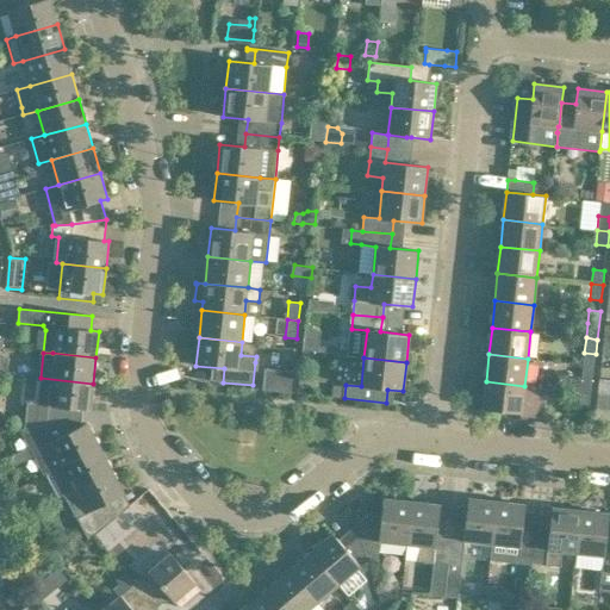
[(262,390),(291,393),(293,372),(265,368),(262,390)]
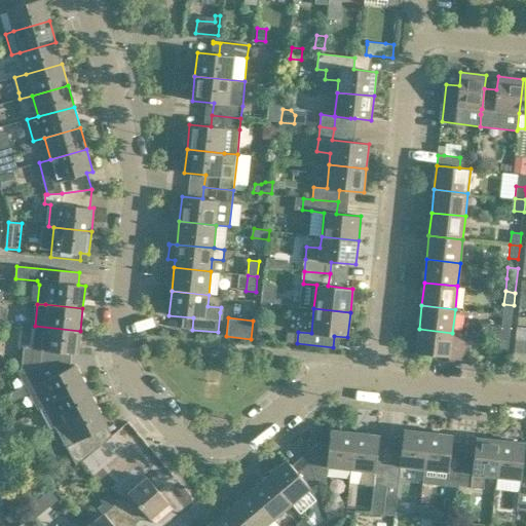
[(512,326),(501,325),(500,338),(510,339),(512,326)]
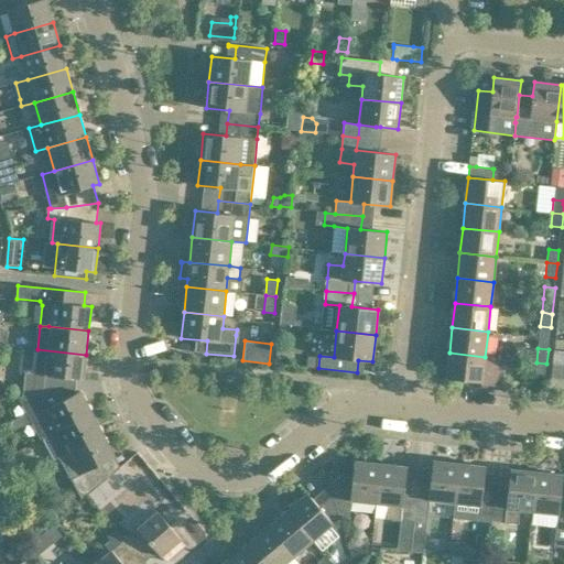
[(84,379),(86,355),(38,349),(35,369),(31,372),(24,371),(22,394),(21,394),(21,396),(21,397),(43,392),(45,376),(76,379),(84,379)]
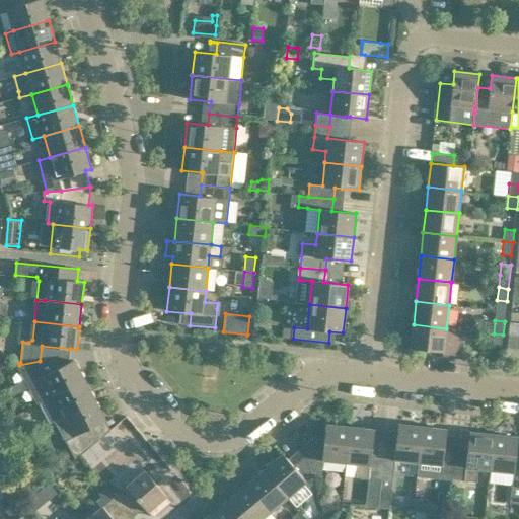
[(518,323),(510,322),(509,336),(518,337),(518,334),(518,323)]
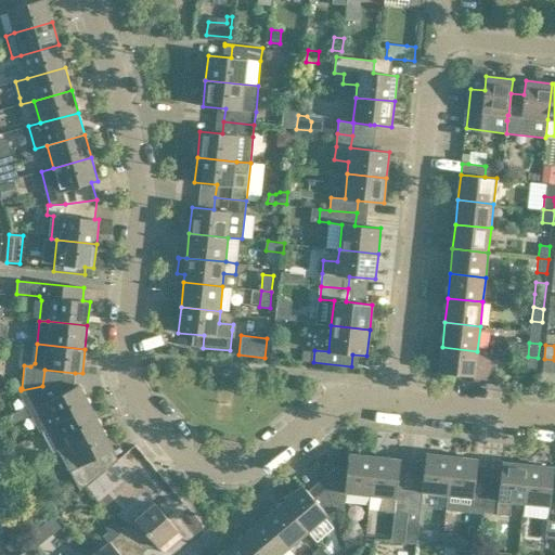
[(442,347),(441,349),(439,372),(474,376),(473,381),(492,383),(492,381),(494,355),(495,355),(495,353),(477,351),(442,347)]
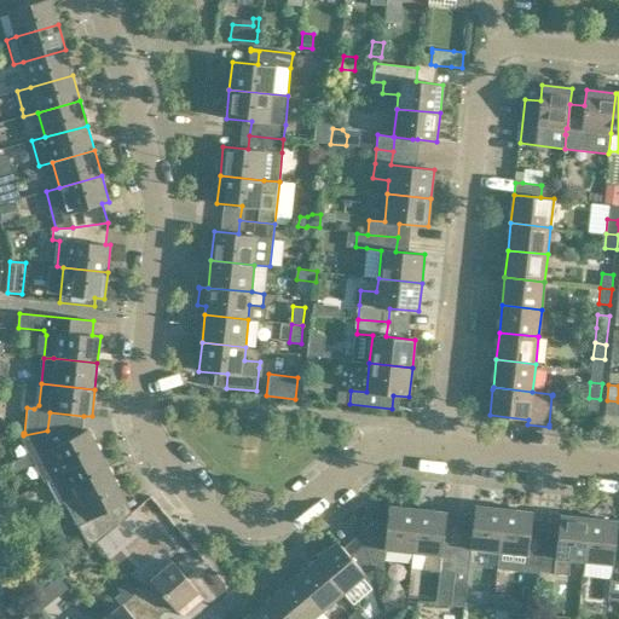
[(600,399),(589,398),(586,414),(599,415),(600,399)]
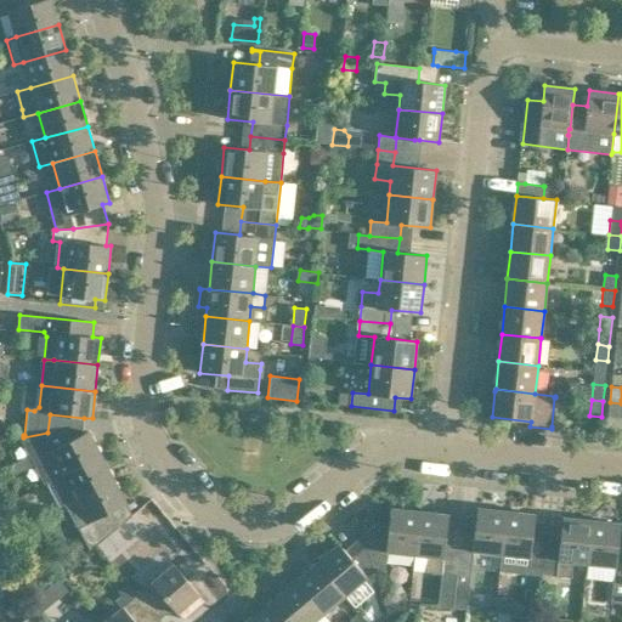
[(620,418),(621,403),(610,402),(609,417),(620,418)]
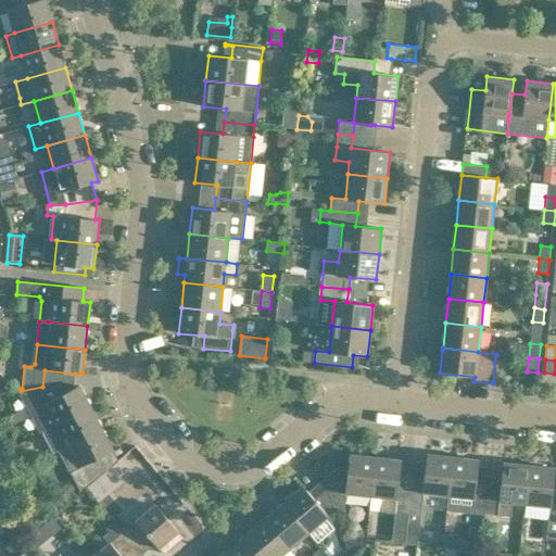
[(223,369),(222,381),(234,382),(235,370),(223,369)]
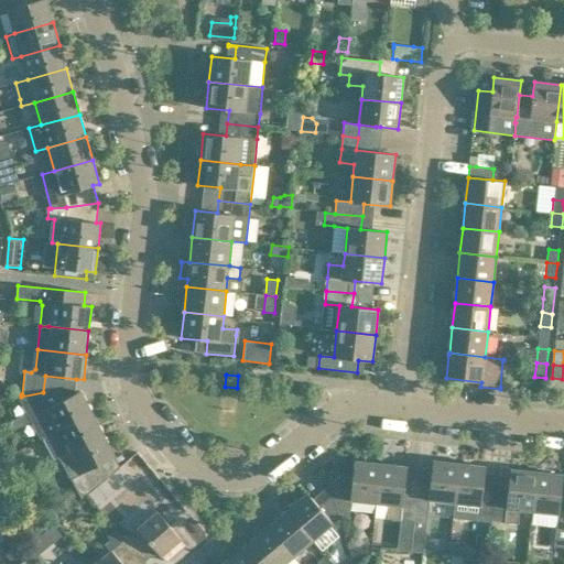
[(44,438),(82,420),(93,413),(80,391),(75,394),(76,379),(45,376),(43,392),(21,397),(44,438)]
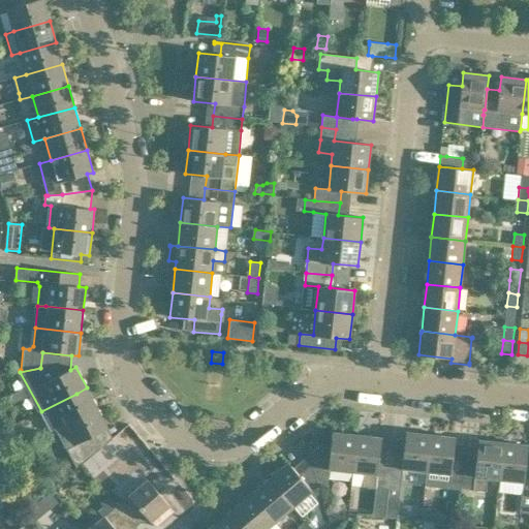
[(65,429),(99,411),(87,387),(76,394),(41,411),(51,430),(55,427),(58,432),(65,428),(65,429)]
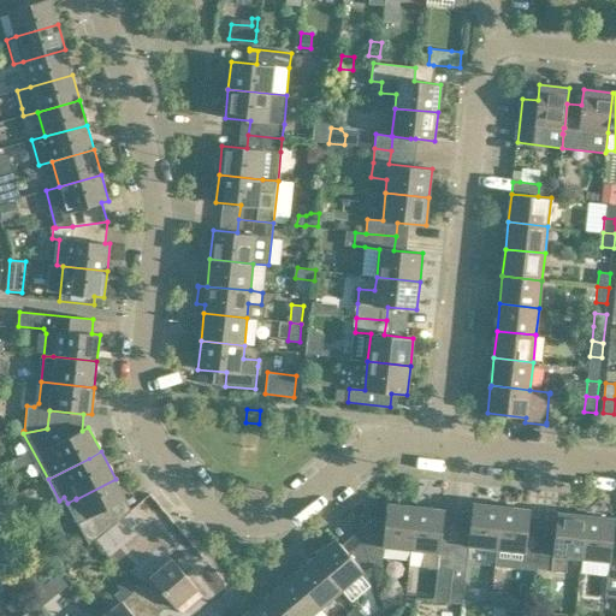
[(76,499),(76,498),(67,503),(88,544),(95,538),(104,532),(122,517),(114,504),(125,498),(116,479),(76,499)]
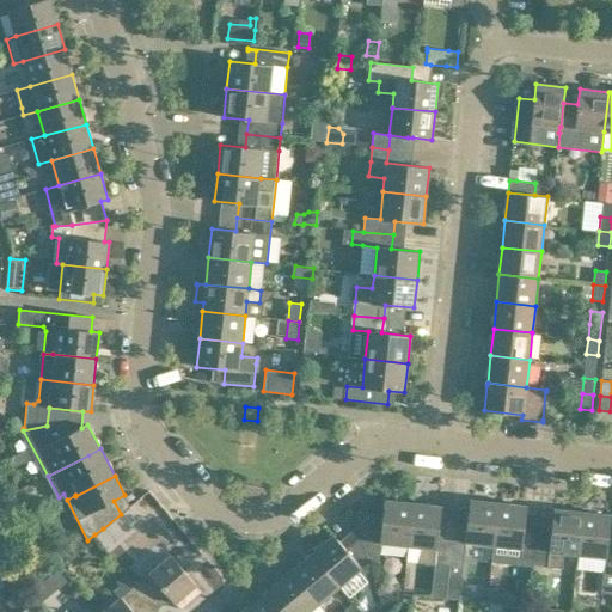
[(448,574),(446,598),(459,599),(463,568),(464,558),(464,557),(465,543),(494,545),(499,503),(470,500),(469,515),(466,533),(453,532),(450,556),(448,565),(448,574)]
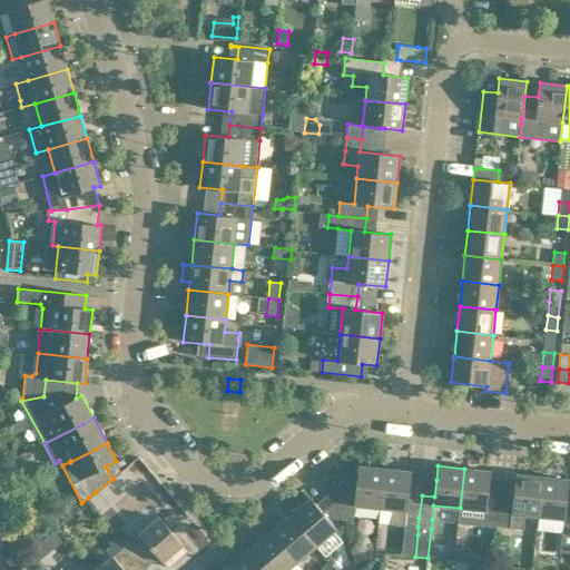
[(351,489),(344,481),(333,490),(343,523),(353,524),(355,505),(381,509),(385,469),(359,467),(356,489),(351,489)]
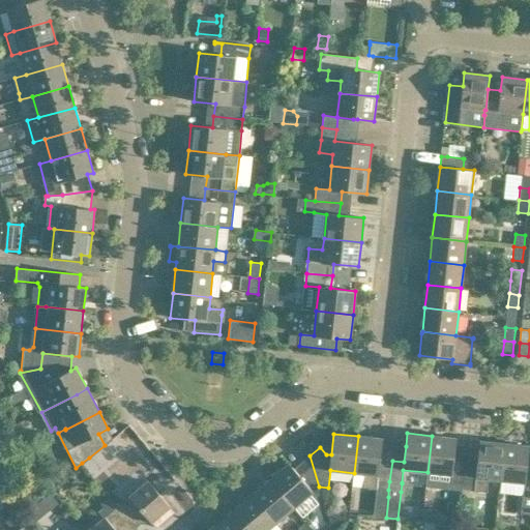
[(358,436),(354,473),(365,474),(364,488),(377,489),(376,495),(388,497),(388,490),(389,481),(392,461),(380,460),(382,444),(382,439),(358,436)]
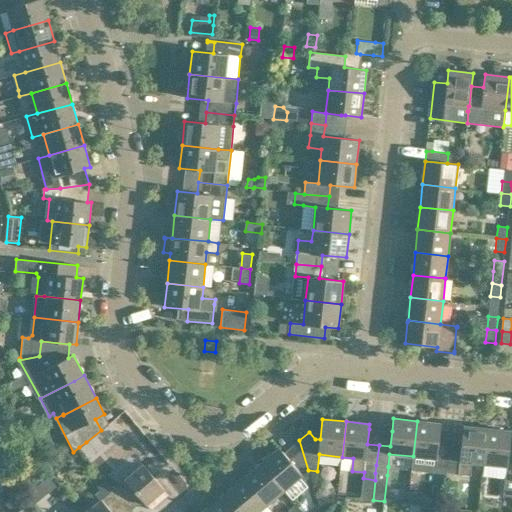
[(435,472),(447,473),(450,445),(438,444),(440,423),(417,421),(413,456),(436,459),(435,472)]
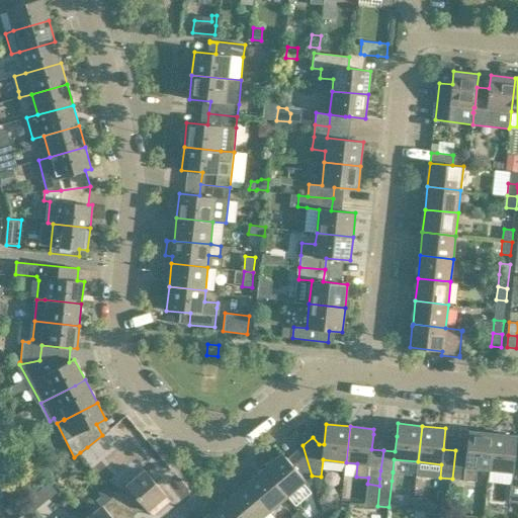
[(478,468),(489,469),(493,433),(469,431),(466,451),(455,450),(452,479),(463,481),(477,482),(478,468)]
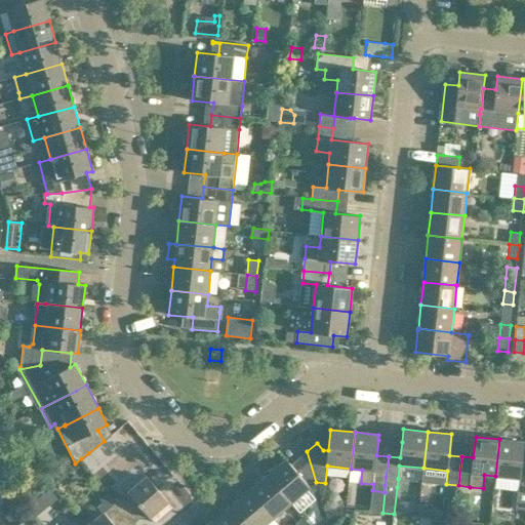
[(524,442),(499,439),(495,476),(519,479),(516,510),(524,510),(524,462),(522,462),(524,442)]
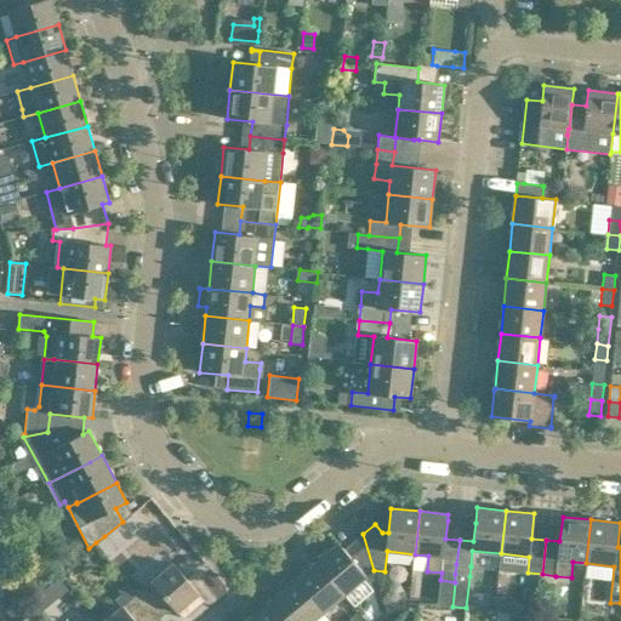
[(339,543),(317,562),(345,594),(366,576),(374,570),(363,534),(345,550),(339,543)]
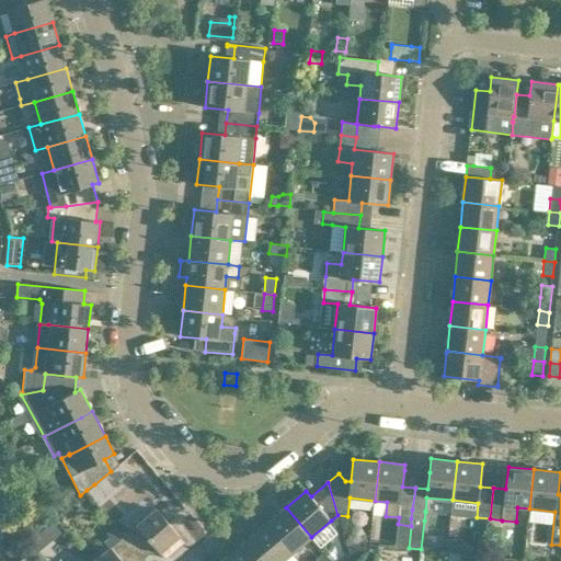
[(6,484),(0,485),(0,497),(2,503),(11,499),(6,484)]
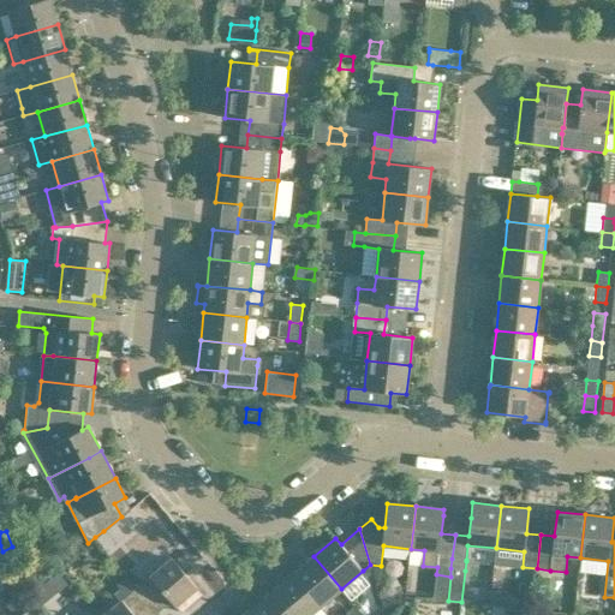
[(95,537),(108,553),(117,547),(103,531),(95,537)]
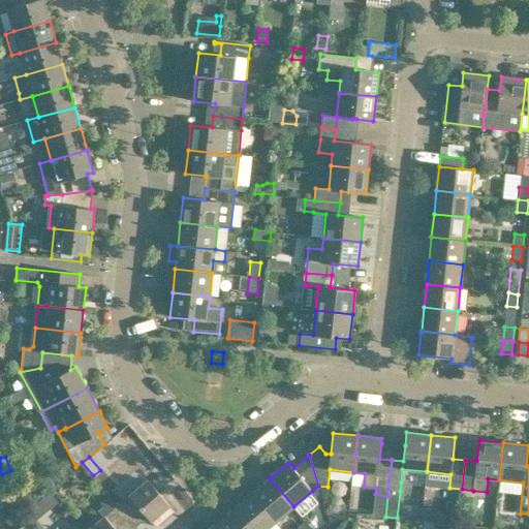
[(293,506),(270,478),(251,494),(276,522),(293,506)]
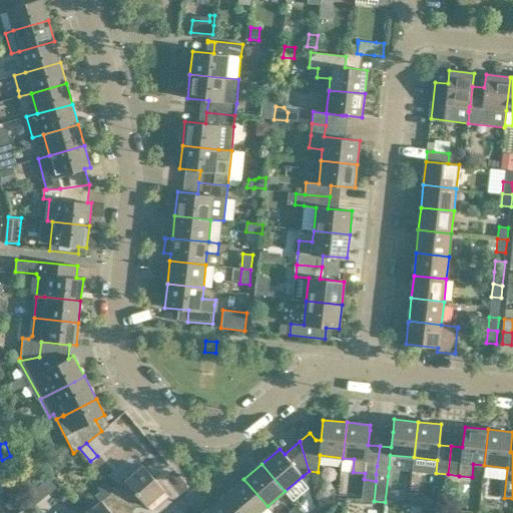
[(113,491),(131,512),(143,502),(150,510),(168,495),(163,489),(144,466),(128,478),(113,491)]
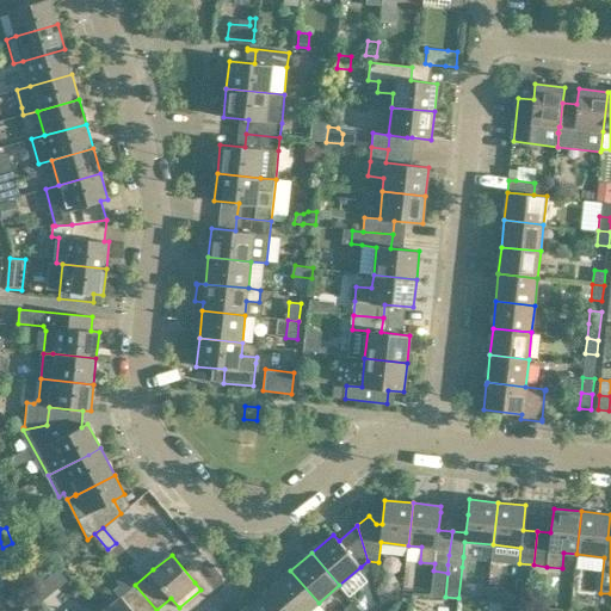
[(290,571),(270,587),(289,610),(308,610),(319,603),(290,571)]
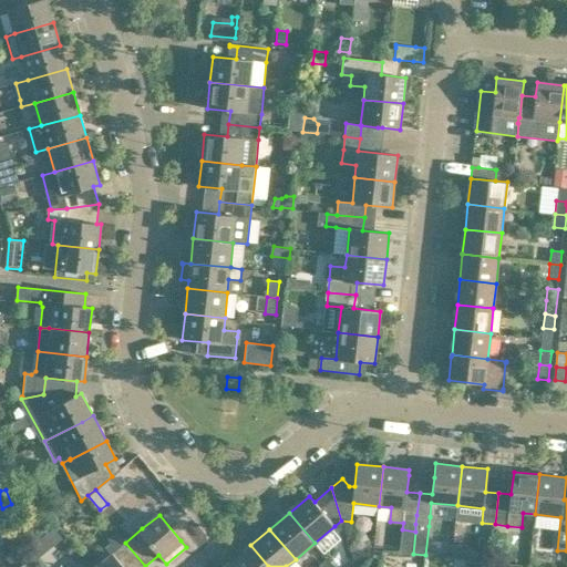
[(107,538),(117,549),(96,566),(143,566),(145,566),(125,543),(116,531),(107,538)]
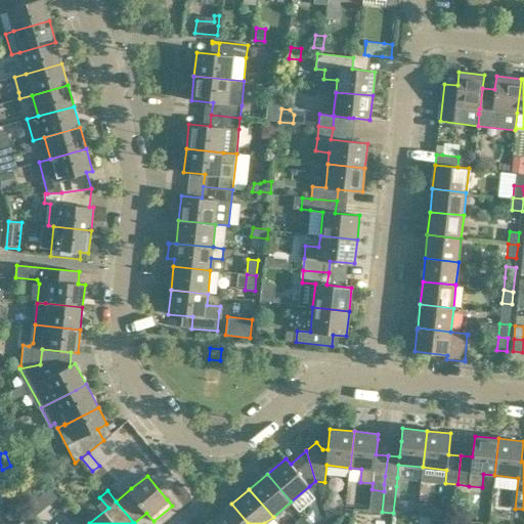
[(44,510),(36,499),(28,506),(37,516),(44,510)]
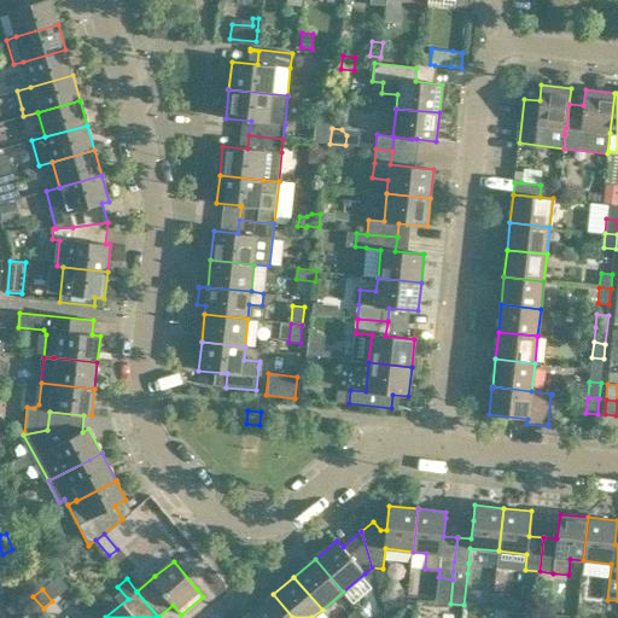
[(292,617),(273,594),(252,612),(256,617),(292,617)]
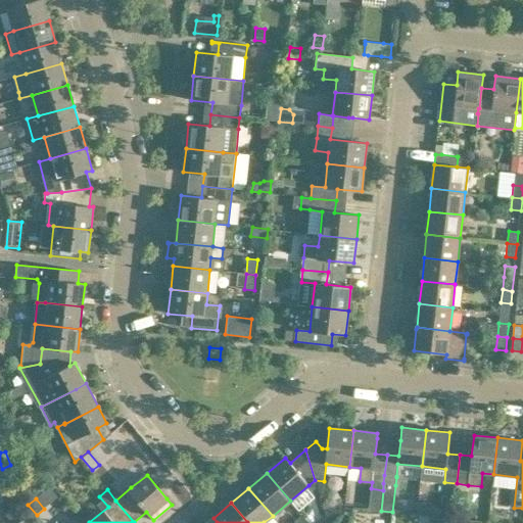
[(12,522),(17,522),(22,520),(11,507),(4,513),(12,522)]
